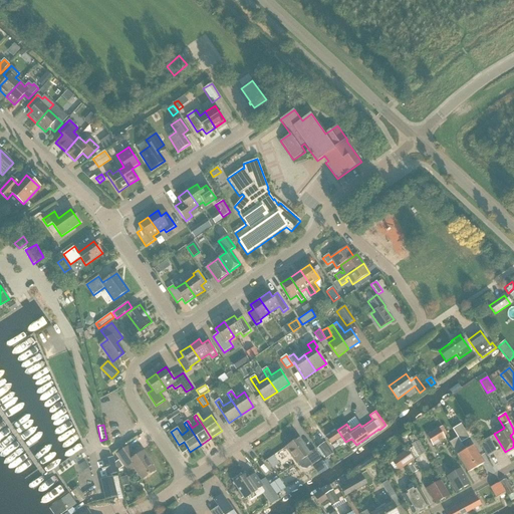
[(468,437),(461,425),(453,430),(458,438),(461,444),(465,441),(468,437)]
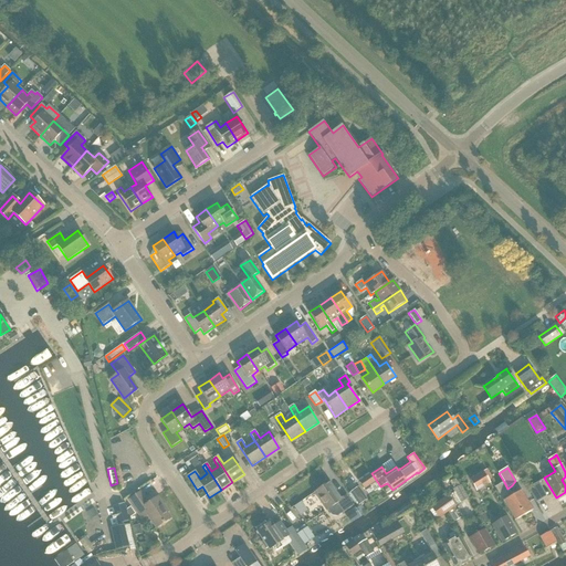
[(489,482),(483,472),(470,480),(477,490),(489,482)]
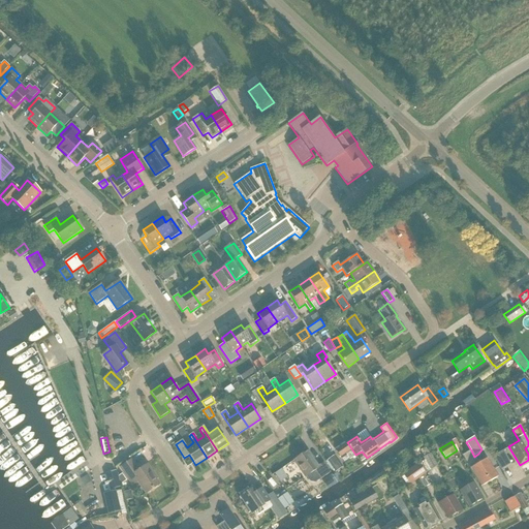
[(347,442),(336,450),(344,463),(355,455),(347,442)]
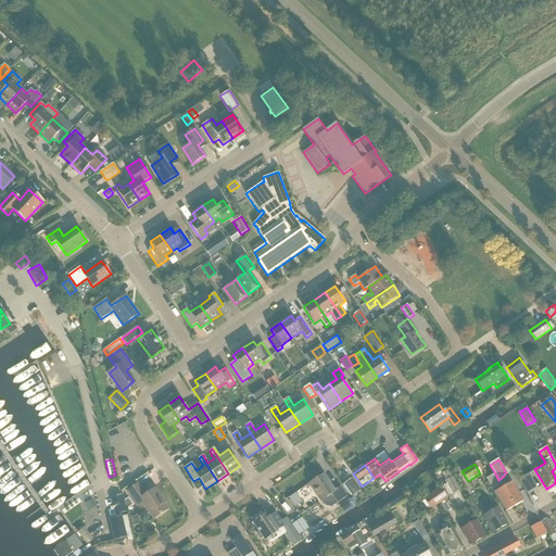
[(529,493),(538,489),(530,472),(521,477),(529,493)]
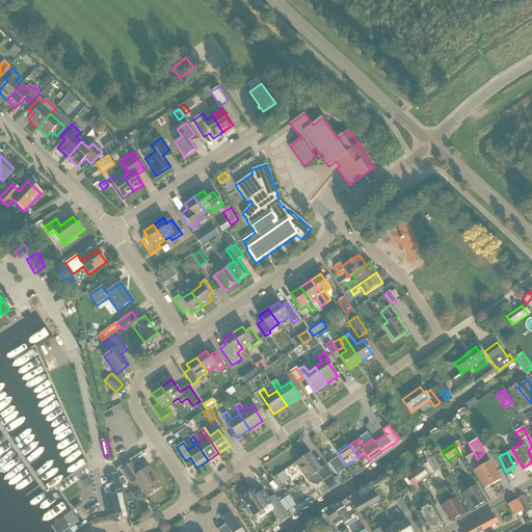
[(481,467),(477,459),(474,453),(464,458),(473,472),(481,467)]
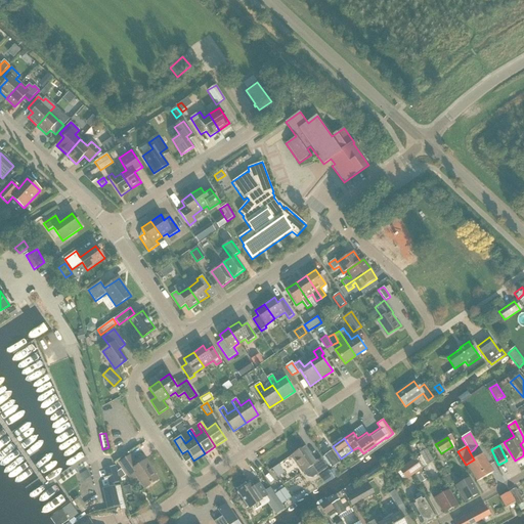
[(303,472),(307,478),(312,479),(328,468),(320,457),(314,462),(304,447),(292,455),(302,473),(303,472)]
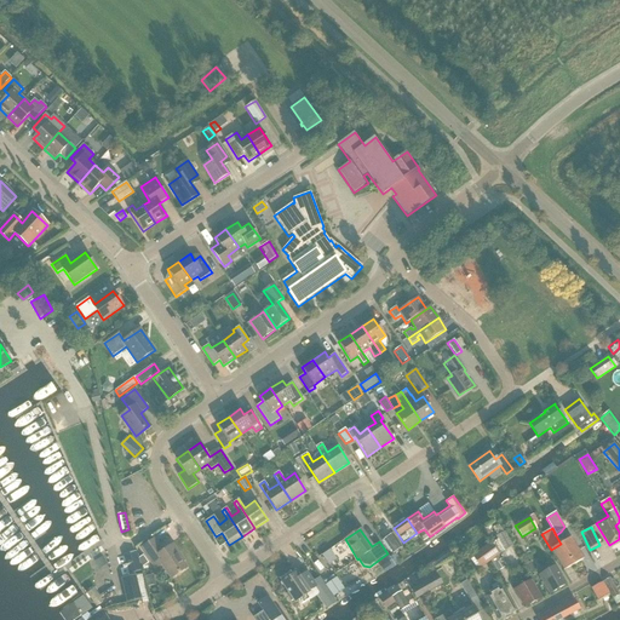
[(514,546),(505,532),(495,537),(504,552),(514,546)]
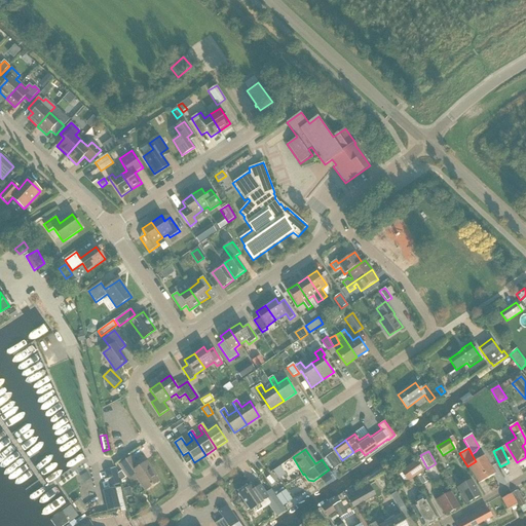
[(341,464),(333,453),(325,458),(333,471),(341,464)]
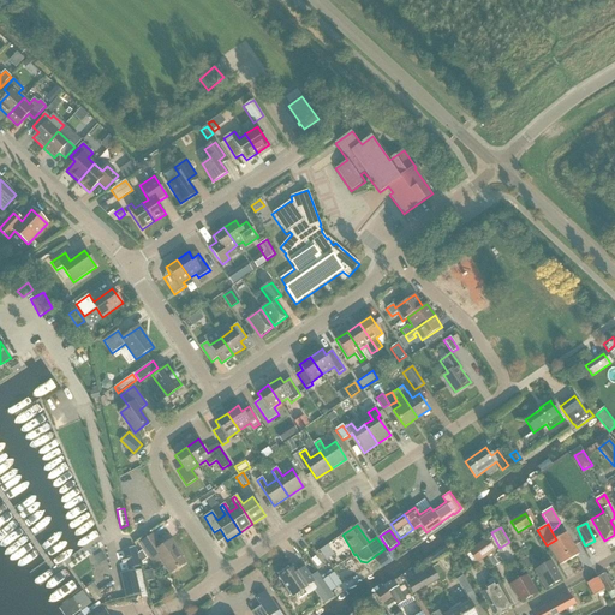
[(566,533),(556,539),(547,545),(560,566),(578,555),(566,533)]
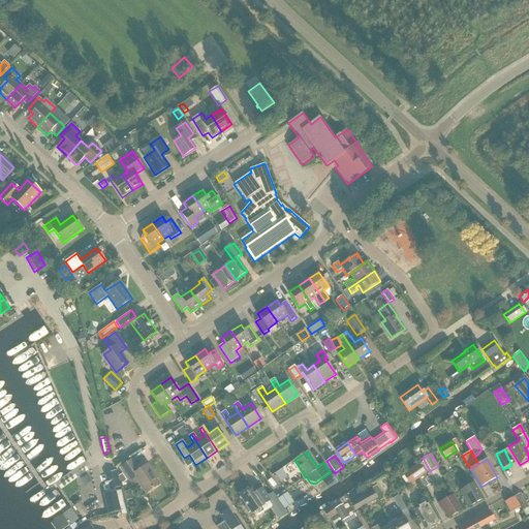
[(131,487),(138,480),(147,493),(159,485),(156,479),(157,478),(148,465),(139,470),(131,460),(119,468),(131,487)]
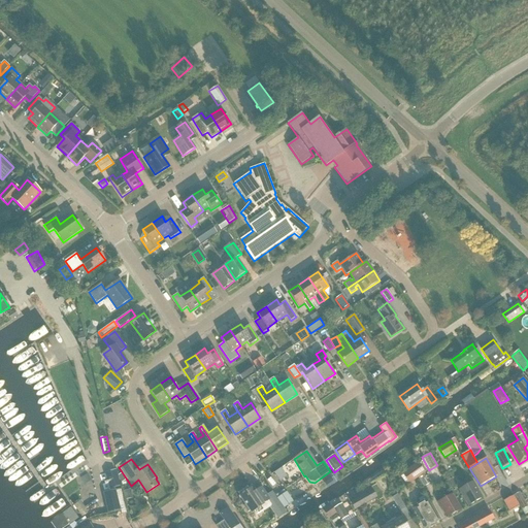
[(425,473),(418,462),(402,473),(409,485),(420,477),(424,474),(425,473)]
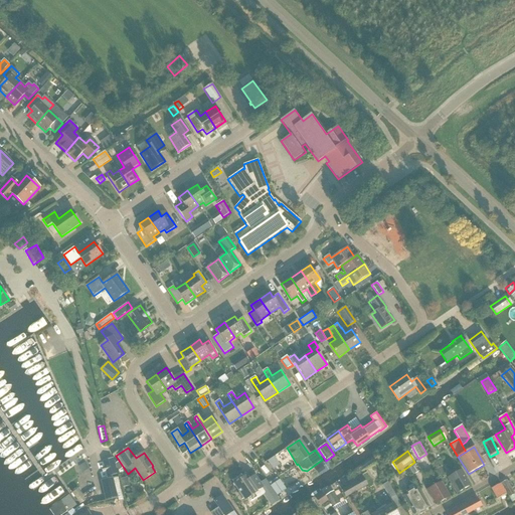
[(106,472),(117,469),(114,458),(103,461),(106,472)]
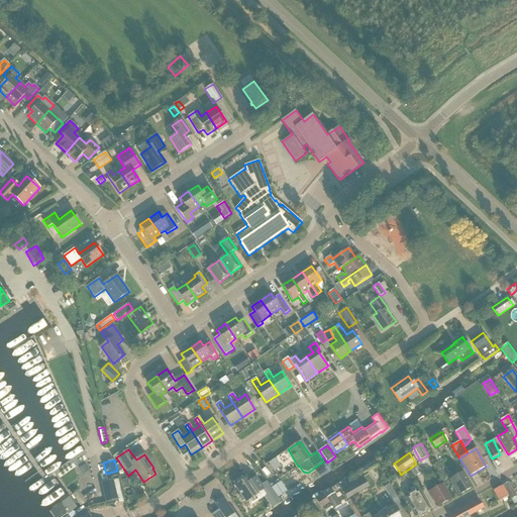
[(329,461),(325,466),(328,471),(333,467),(329,461)]
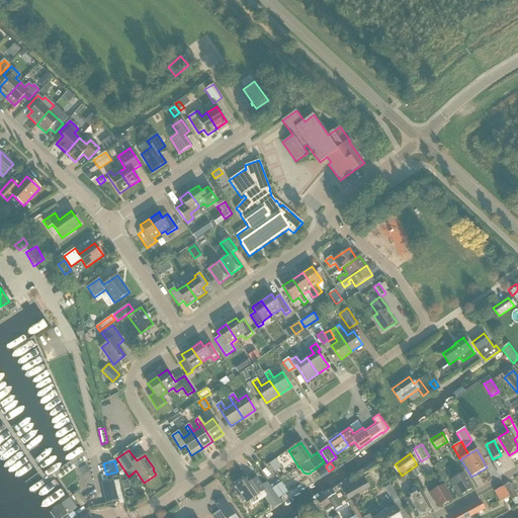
[(325,465),(317,471),(322,479),(330,472),(329,471),(326,466),(325,465)]
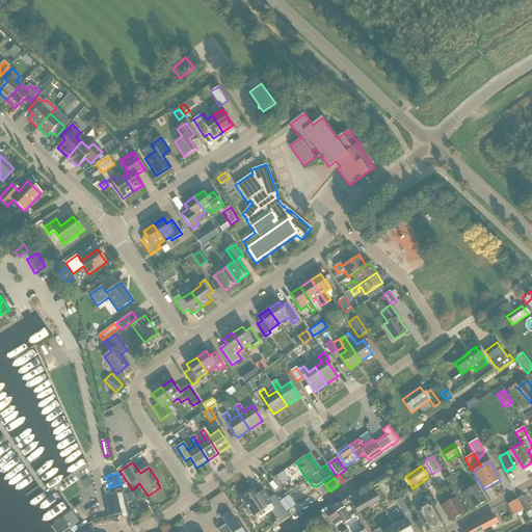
[(423,481),(428,489),(432,486),(427,478),(423,481)]
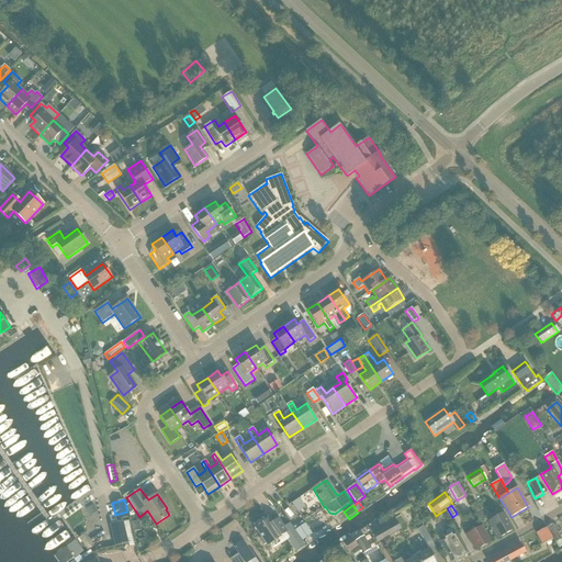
[(498,538),(514,529),(507,518),(506,518),(504,514),(489,523),(498,538)]
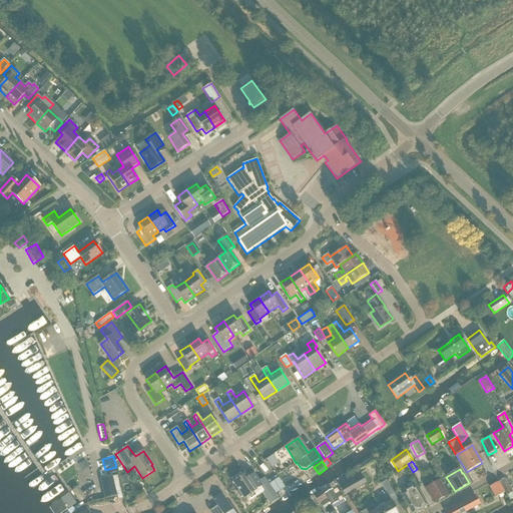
[(366,484),(359,470),(346,477),(349,483),(340,488),(345,496),(366,484)]
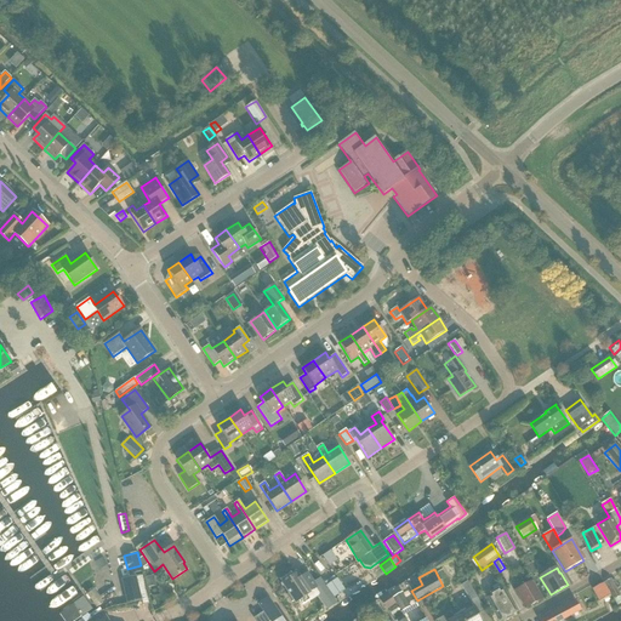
[(297,574),(280,585),(281,585),(283,585),(289,593),(286,594),(292,603),(294,602),(296,604),(300,600),(302,605),(309,600),(307,596),(311,593),(317,588),(320,594),(318,596),(323,603),(332,596),(325,586),(320,579),(314,584),(307,574),(301,579),(297,574)]
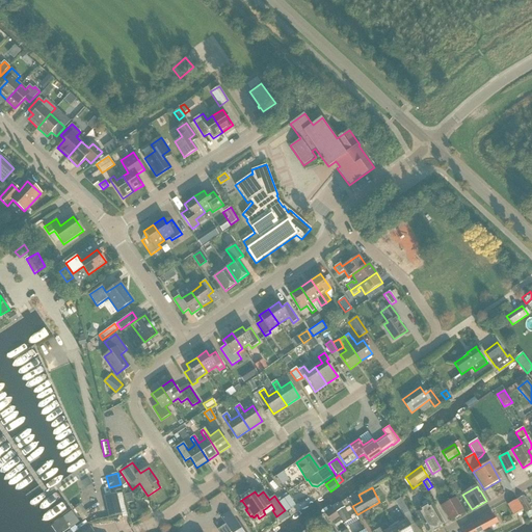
[(121,493),(116,494),(121,514),(122,519),(127,517),(121,493)]
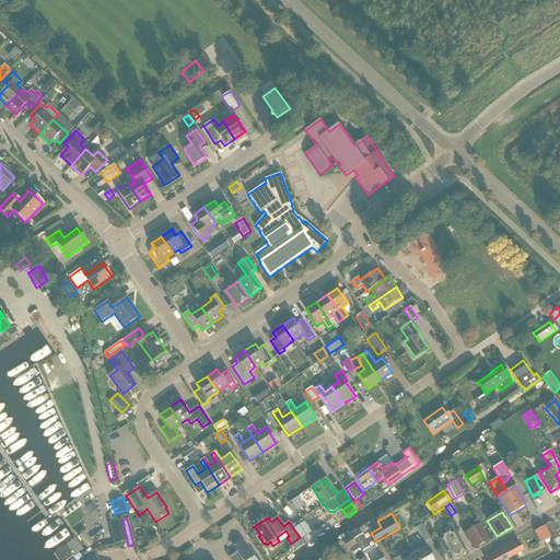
[(116,544),(117,544),(127,541),(123,520),(112,523),(116,544)]
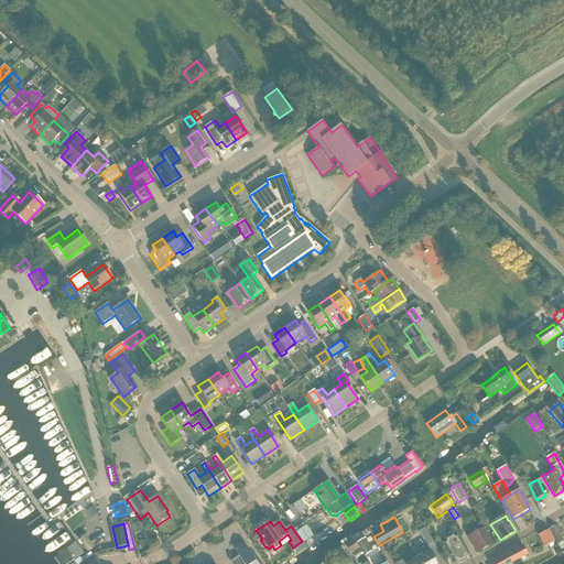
[(304,525),(295,532),(302,541),(303,543),(312,538),(304,525)]
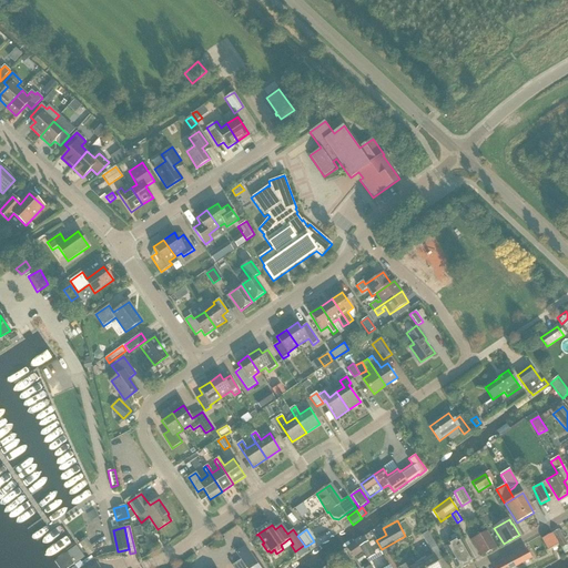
[(553,533),(565,554),(567,550),(567,546),(564,539),(566,538),(561,530),(559,531),(559,529),(553,533)]
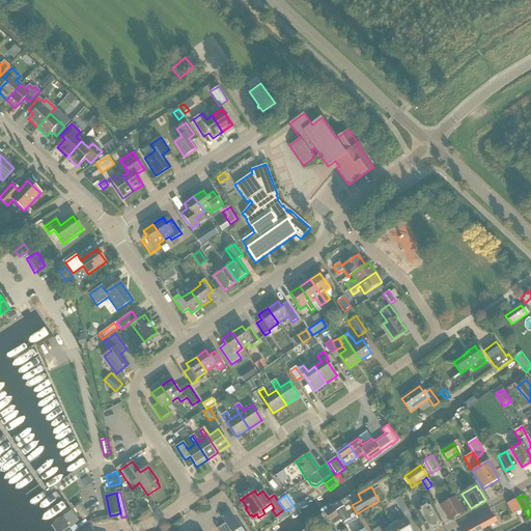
[(399,498),(394,501),(403,516),(410,513),(399,498)]
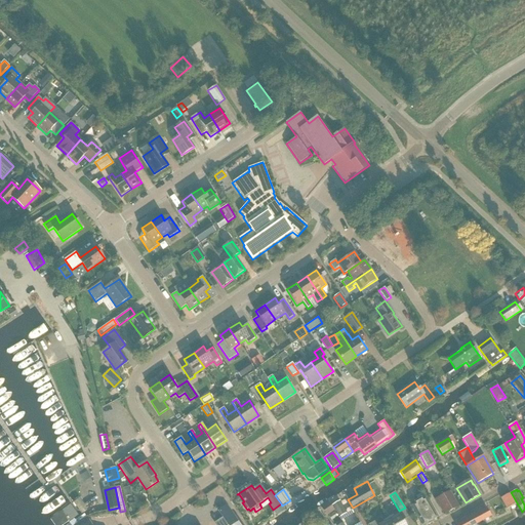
[(446,514),(458,507),(450,492),(436,500),(443,513),(446,514)]
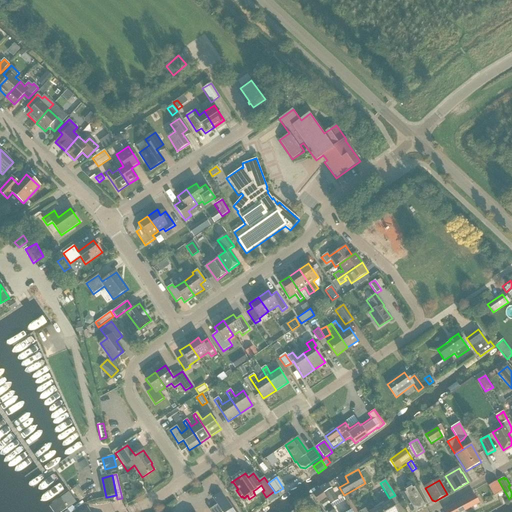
[(412,511),(413,511),(426,505),(412,481),(406,484),(409,489),(402,493),(412,511)]
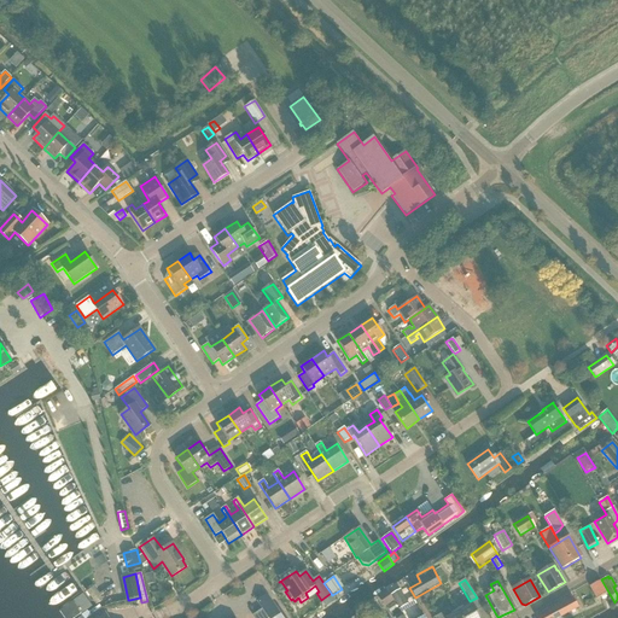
[(596,599),(607,593),(601,581),(590,586),(596,599)]
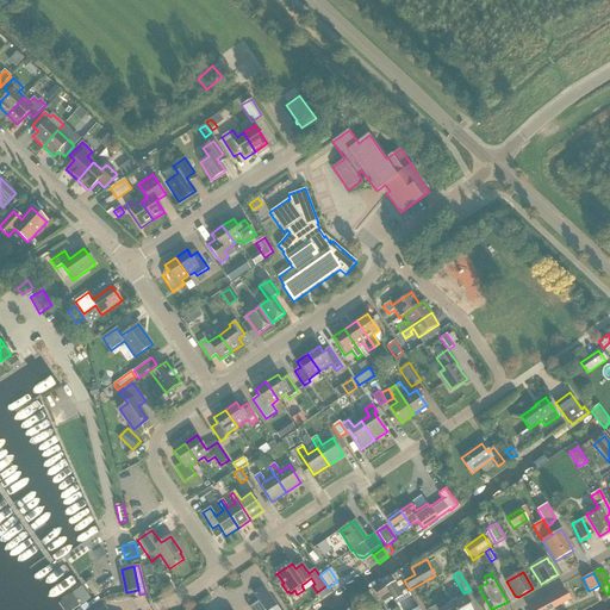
[(403,596),(394,582),(385,587),(393,602),(403,596)]
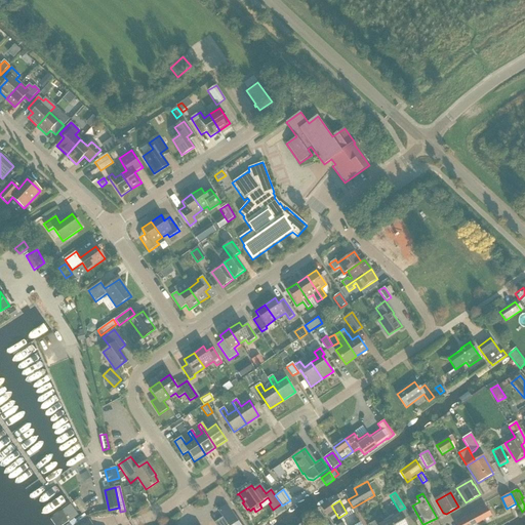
[(233,524),(238,522),(238,521),(227,505),(217,511),(227,524),(233,524)]
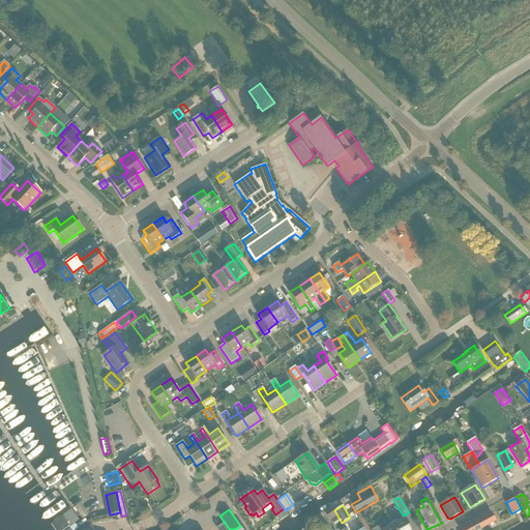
[(490,511),(460,528),(461,529),(478,529),(496,521),(490,511)]
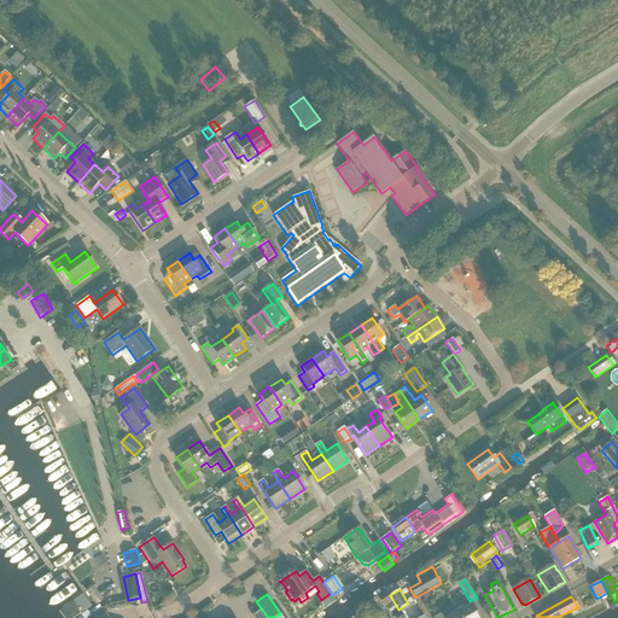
[(458,608),(462,617),(481,617),(476,610),(472,602),(471,601),(462,606),(460,604),(456,606),(458,608)]
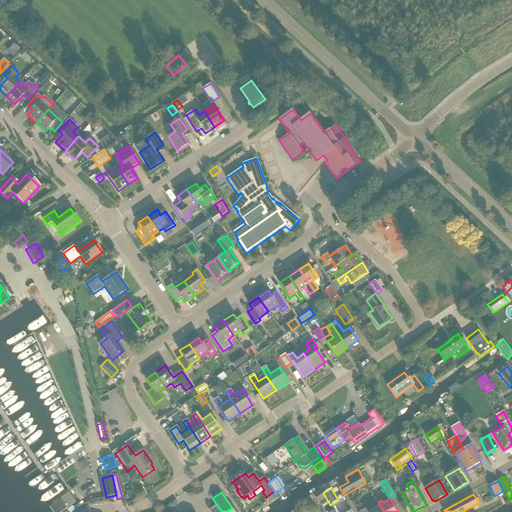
[(383,511),(379,504),(378,502),(372,505),(374,510),(370,511),(367,511),(366,509),(359,511),(383,511)]
